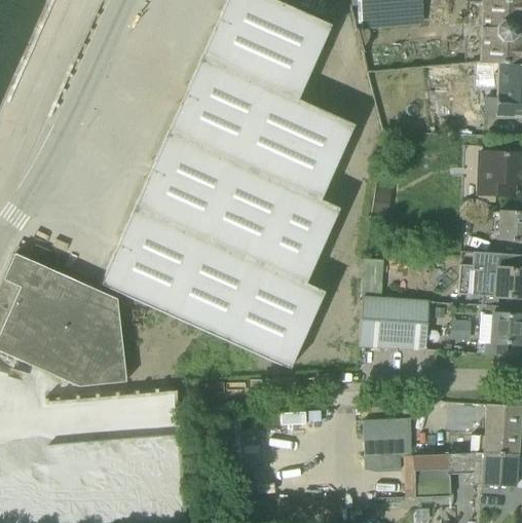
[(333,25),(277,0),(230,0),(104,283),(292,367),(327,291),(307,283),(341,208),(323,199),(356,124),(300,99),(333,25)]
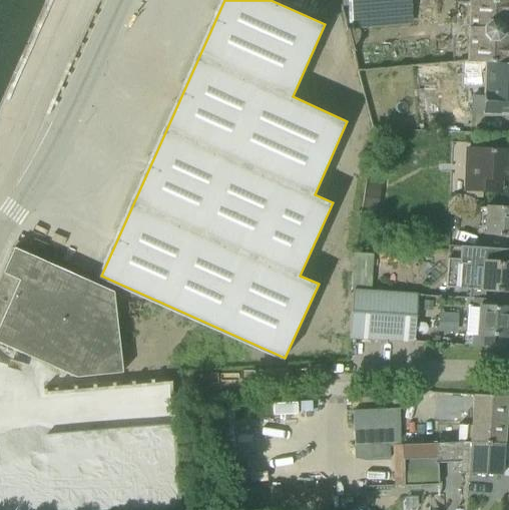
[(472,61),(508,62),(508,0),(474,0),(472,60),(472,61)]
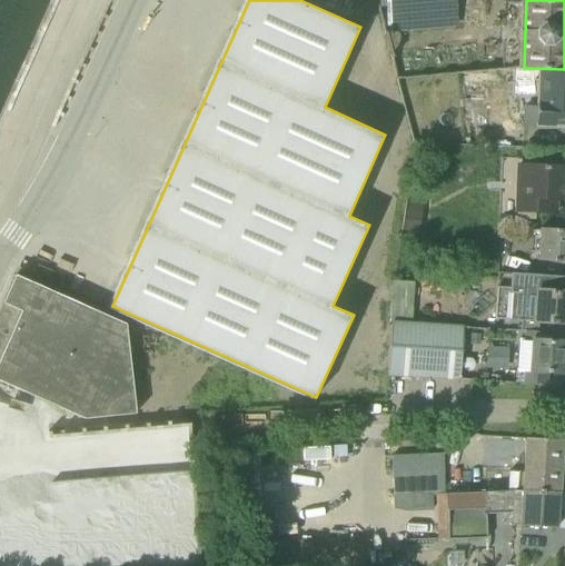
[(564,69),(524,68),(524,67),(517,66),(517,78),(516,93),(542,95),(541,105),(528,105),(527,123),(561,126),(561,123),(564,123),(564,69)]
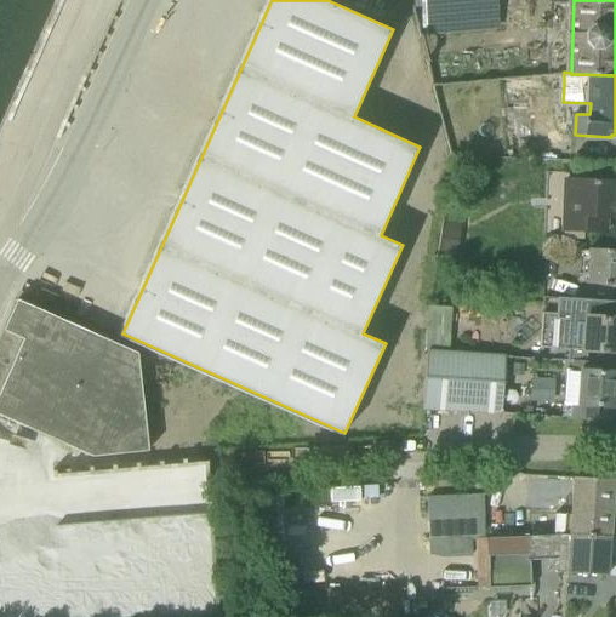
[(553,167),(553,194),(566,194),(566,167),(553,167)]
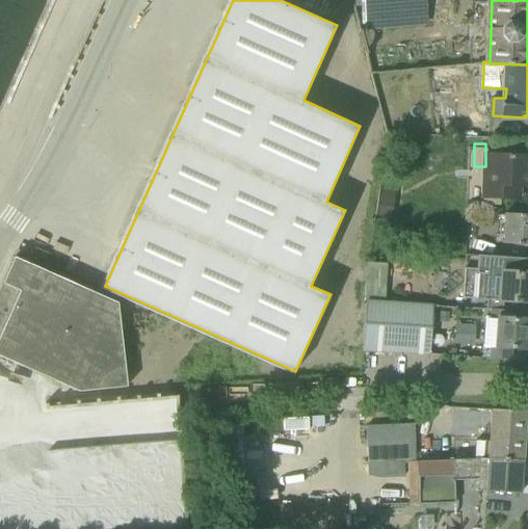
[(513,154),(489,153),(486,196),(523,197),(523,184),(527,185),(527,154),(525,154),(523,150),(517,150),(513,154)]
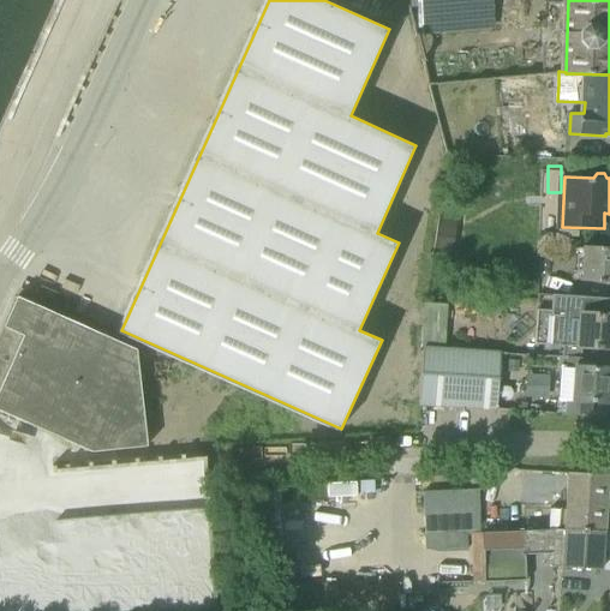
[(454,257),(460,216),(443,214),(437,253),(454,257)]
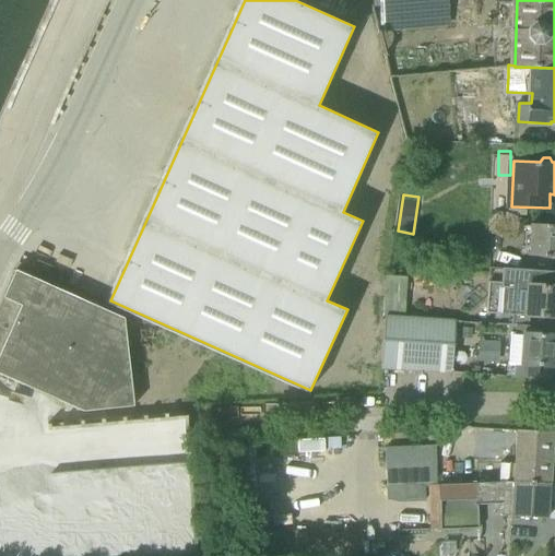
[(554,224),(534,223),(532,255),(554,256),(554,224)]
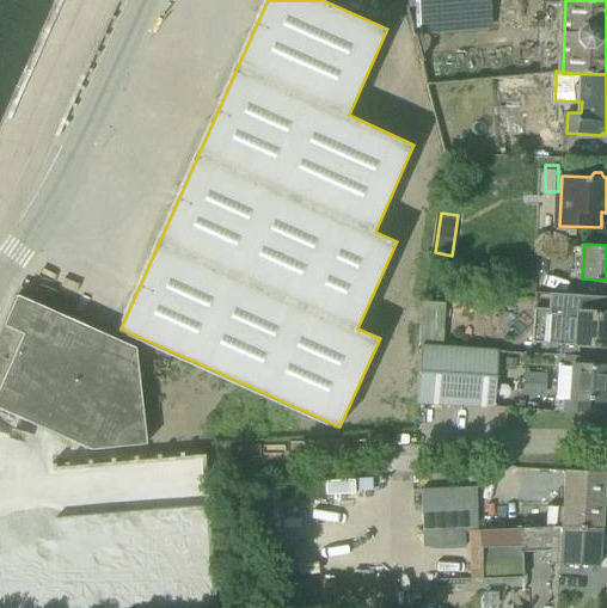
[(534,341),(580,343),(606,345),(606,295),(553,292),(553,306),(537,306),(534,341)]
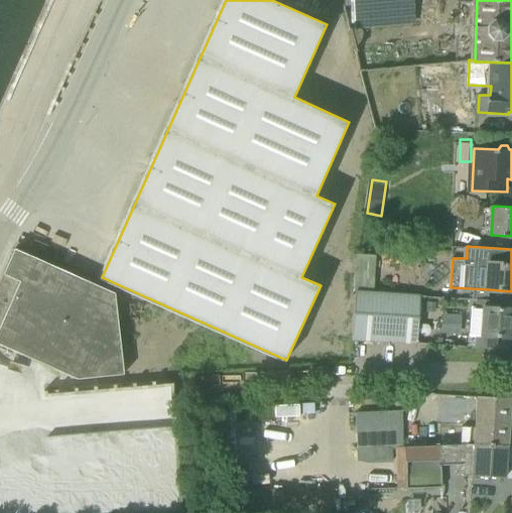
[(17,248),(6,272),(7,273),(0,287),(0,343),(81,378),(126,373),(117,292),(17,248)]
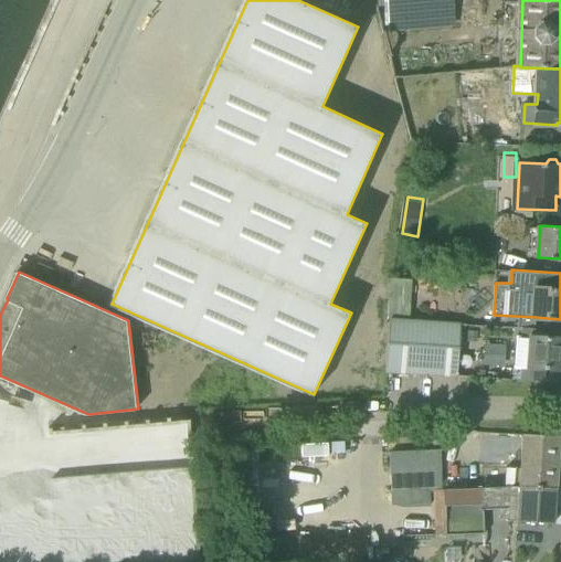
[(464,322),(393,318),(389,371),(461,375),(464,322)]
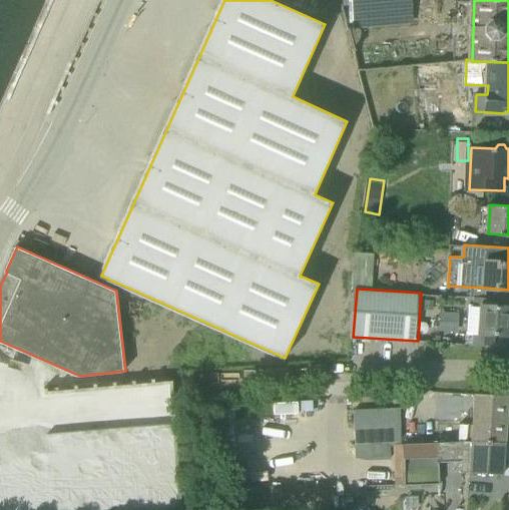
[(470,333),(477,333),(476,343),(495,344),(495,334),(508,335),(508,306),(493,306),(494,298),(471,296),(469,333),(470,333)]
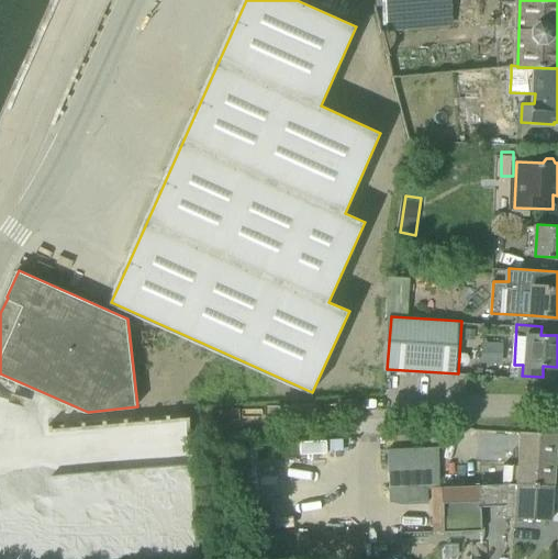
[(557,433),(523,431),(521,465),(508,464),(505,483),(556,487),(557,469),(557,433)]
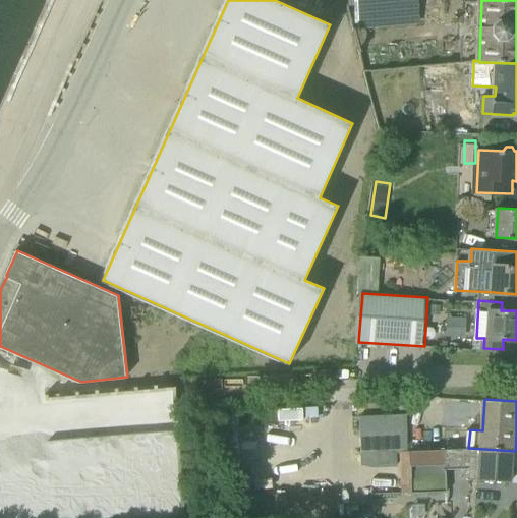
[(364,452),(404,450),(412,450),(410,413),(362,415),(364,452)]
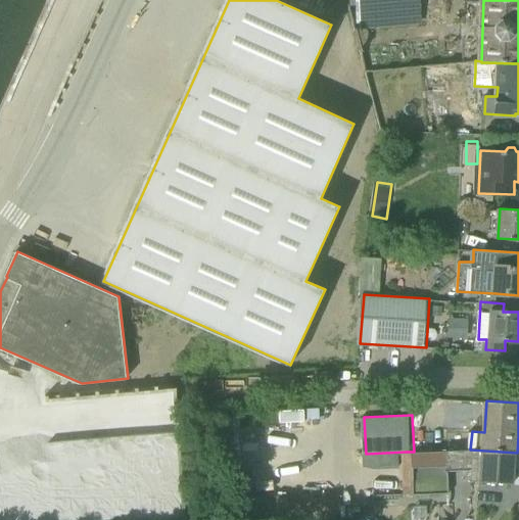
[(515,483),(517,453),(470,450),(414,452),(414,472),(415,493),(451,492),(451,468),(473,467),(472,480),(515,483)]
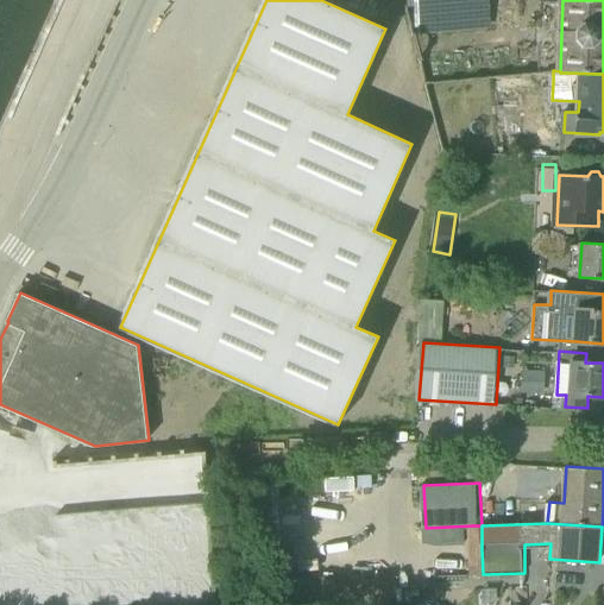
[(0,534),(0,591),(29,604),(38,604),(58,562),(0,534)]
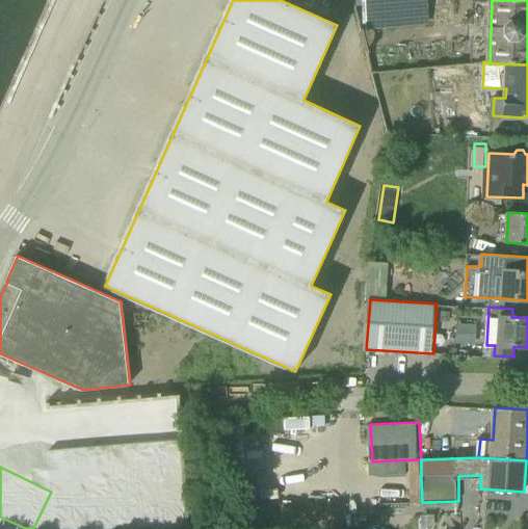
[(349,528),(348,505),(247,508),(247,528),(349,528)]
